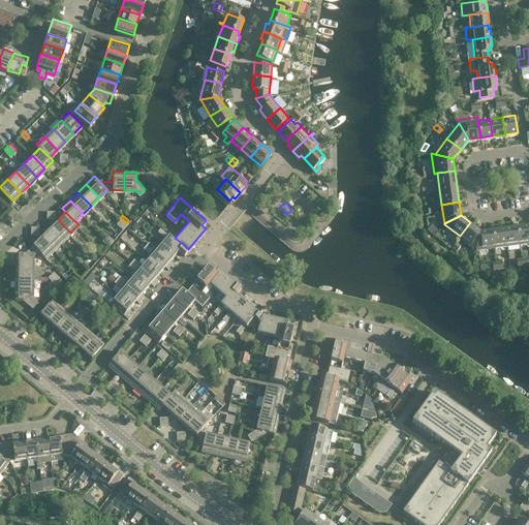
[(117,221),(123,226),(126,223),(120,218),(117,221)]
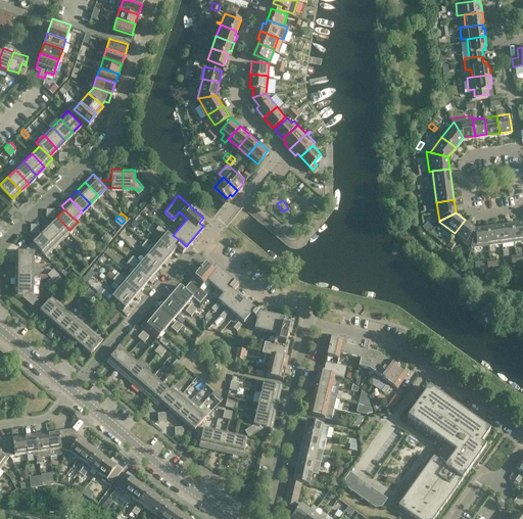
[(57,217),(49,225),(61,238),(69,230),(57,217)]
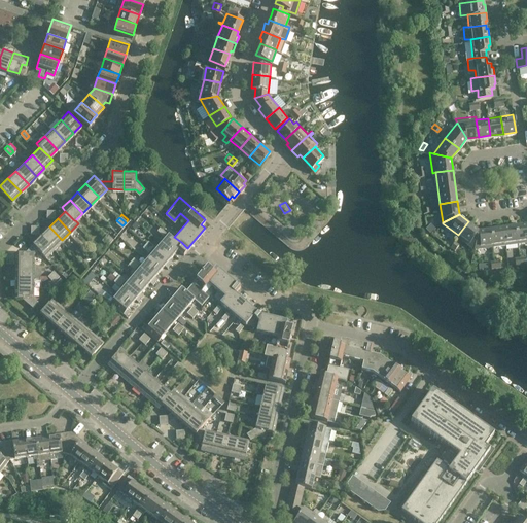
[(478,229),(468,221),(458,235),(473,246),(478,229)]
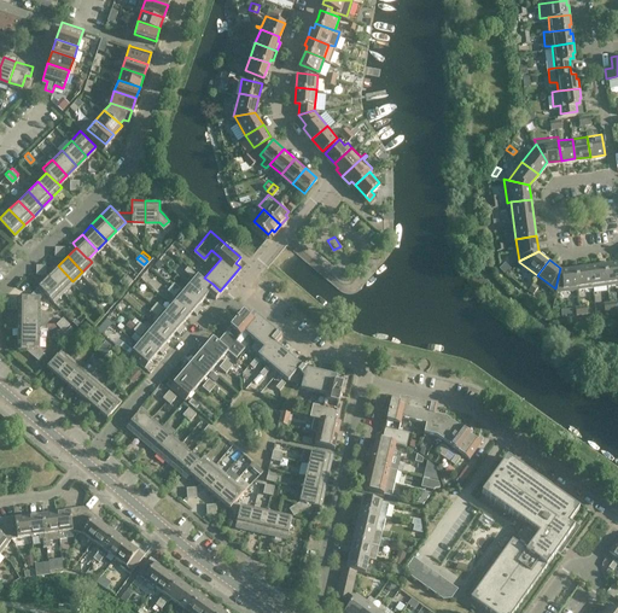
[(617,260),(604,262),(606,282),(617,280),(617,260)]
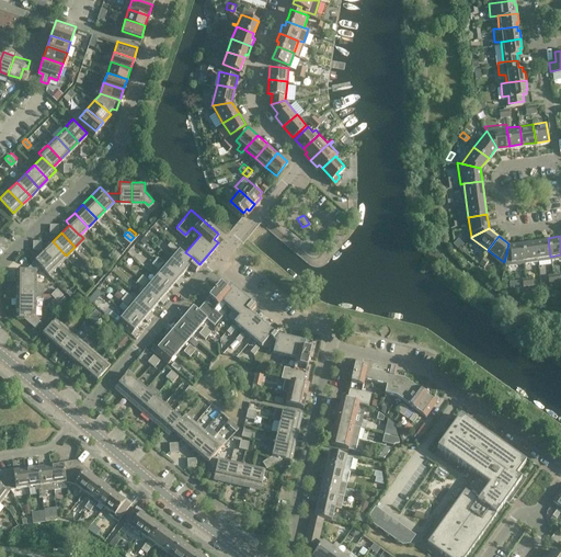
[(548,238),(535,240),(537,258),(550,257),(548,238)]
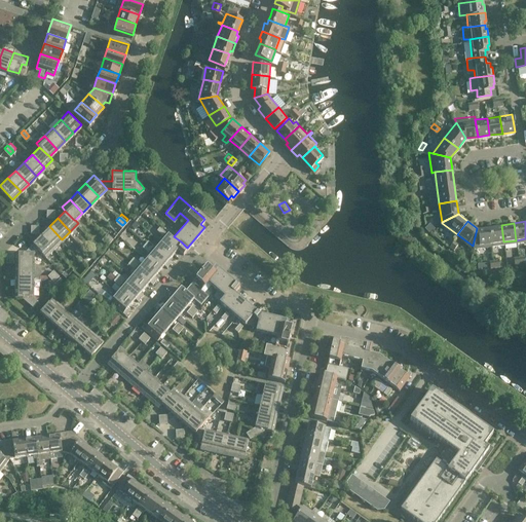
[(501,225),(489,226),(492,244),(503,241),(501,225)]
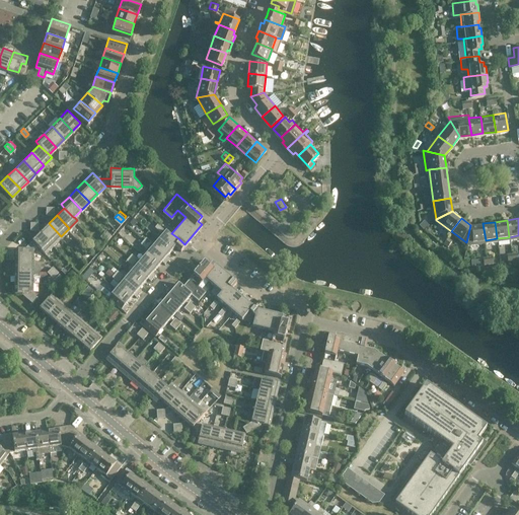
[(49,223),(41,230),(53,243),(61,236),(49,223)]
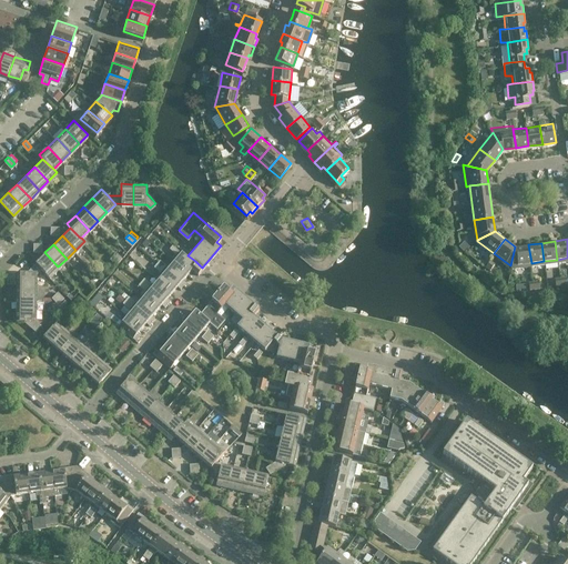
[(531,263),(528,244),(516,247),(515,247),(510,265),(510,267),(531,263)]
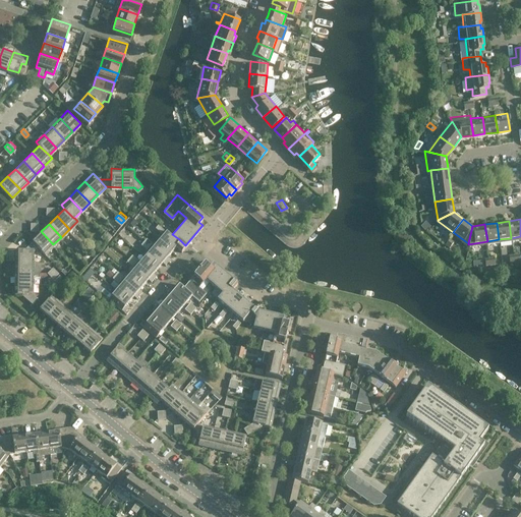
[(112,234),(106,229),(103,232),(109,237),(112,234)]
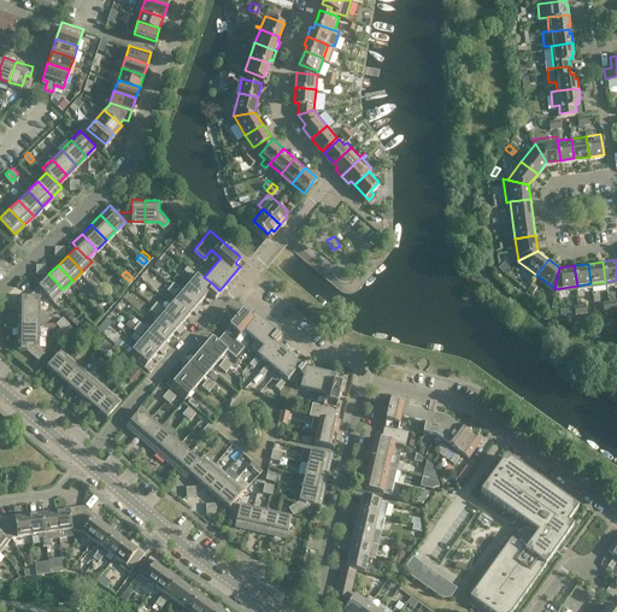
[(219,290),(212,283),(204,277),(197,271),(188,282),(204,295),(209,289),(216,295),(219,290)]
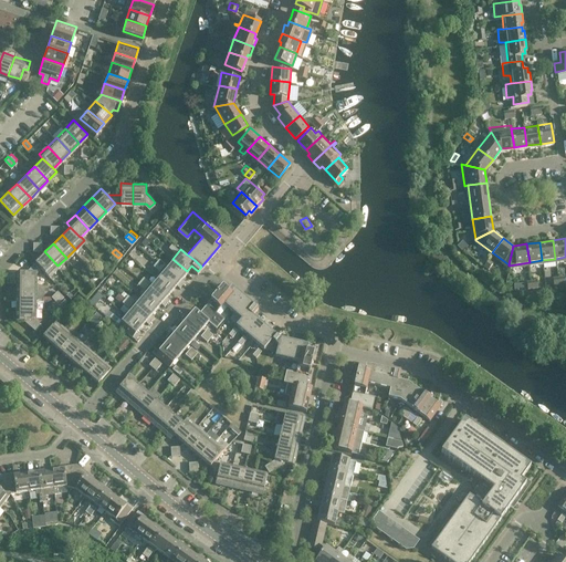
[(58,266),(44,251),(35,260),(41,266),(50,274),(58,266)]
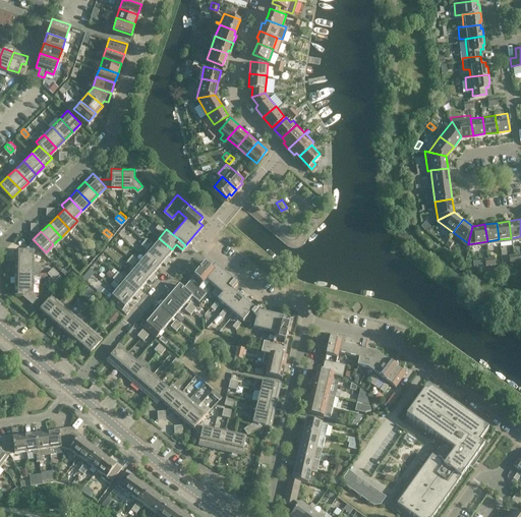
[(101,235),(107,240),(109,237),(103,232),(101,235)]
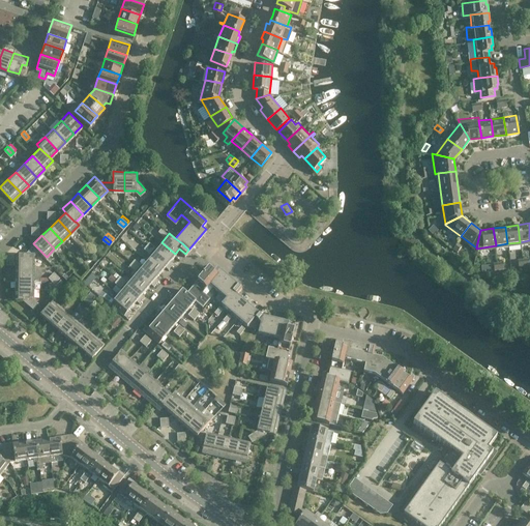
[(162,242),(154,251),(171,264),(173,261),(171,259),(175,254),(162,242)]
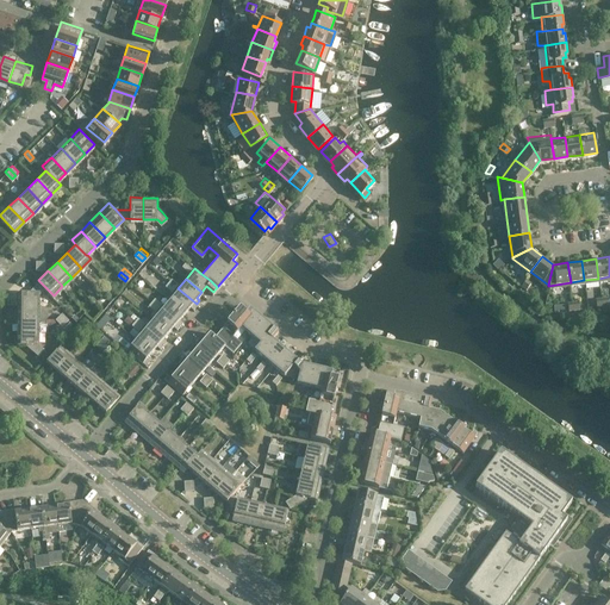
[(38,280),(27,291),(18,289),(18,303),(39,304),(39,291),(44,286),(38,280)]
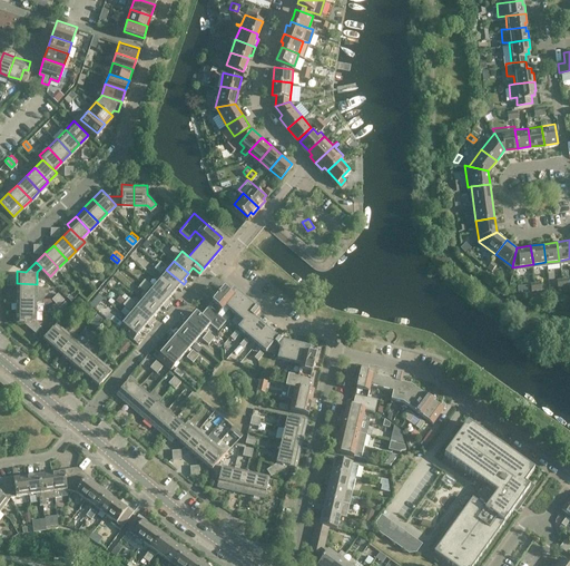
[(158,279),(173,291),(178,285),(180,288),(184,284),(166,270),(158,279)]
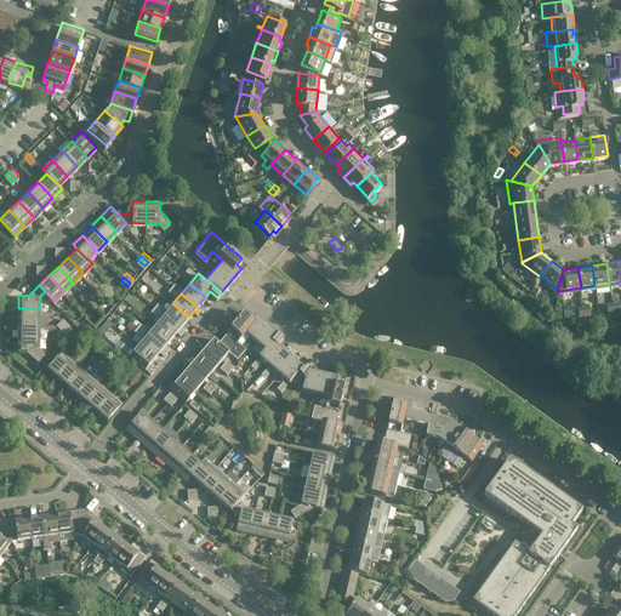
[(188,317),(172,303),(164,313),(183,329),(186,326),(182,323),(188,317)]
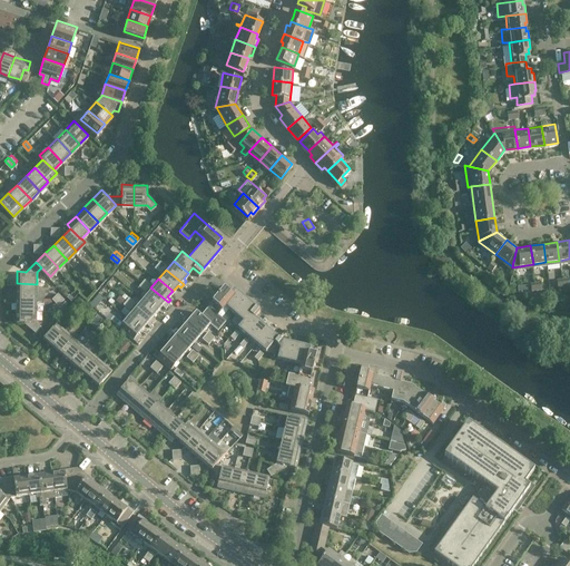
[(17,295),(37,296),(37,284),(17,283),(17,295)]
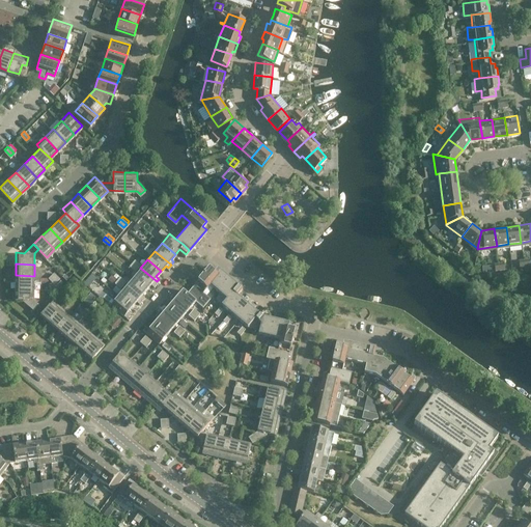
[(214,269),(210,266),(208,265),(187,290),(196,299),(202,305),(211,296),(210,295),(213,292),(212,287),(208,284),(210,282),(226,296),(232,289),(238,283),(217,265),(214,269)]
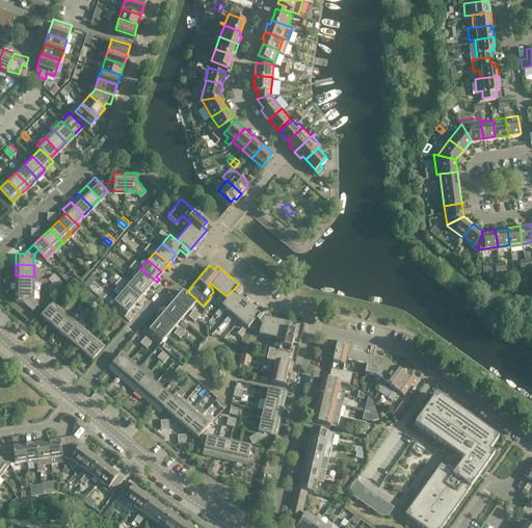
[(133,276),(147,288),(151,283),(154,285),(157,282),(140,268),(133,276)]
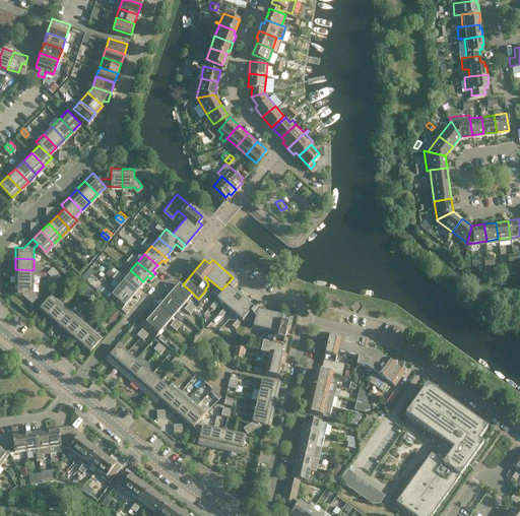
[(52,265),(50,267),(55,273),(58,270),(52,265)]
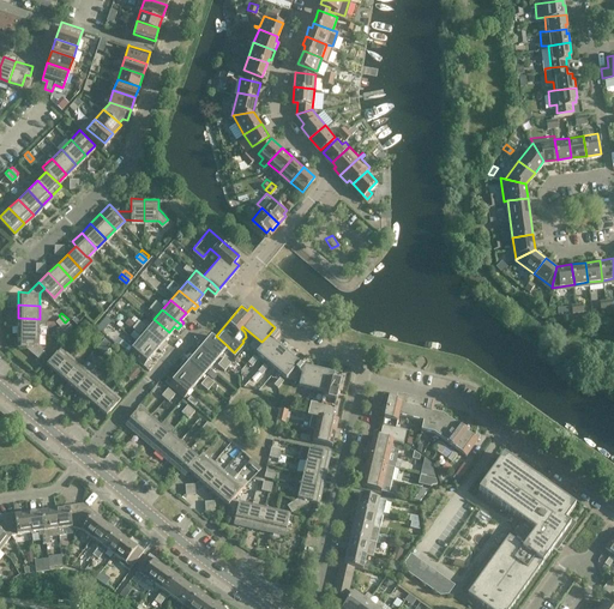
[(61,325),(65,323),(59,315),(55,319),(61,325)]
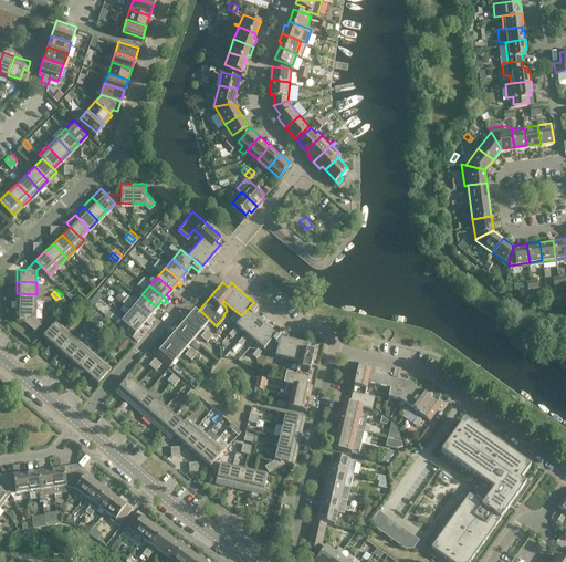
[(119,291),(115,295),(122,300),(123,299),(125,295),(119,291)]
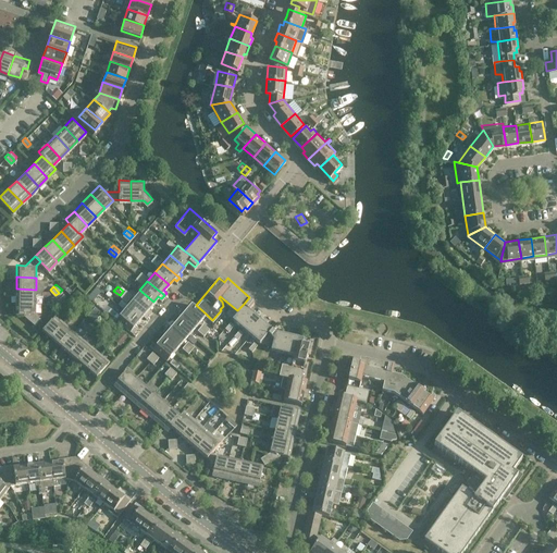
[(16,302),(36,302),(36,290),(16,289),(16,302)]
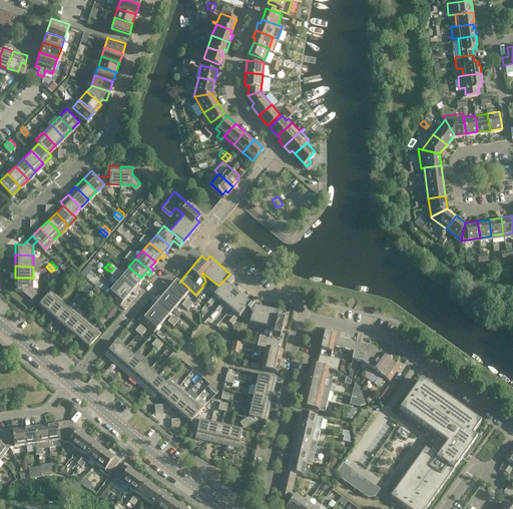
[(121,275),(137,289),(139,286),(136,283),(141,278),(128,267),(121,275)]
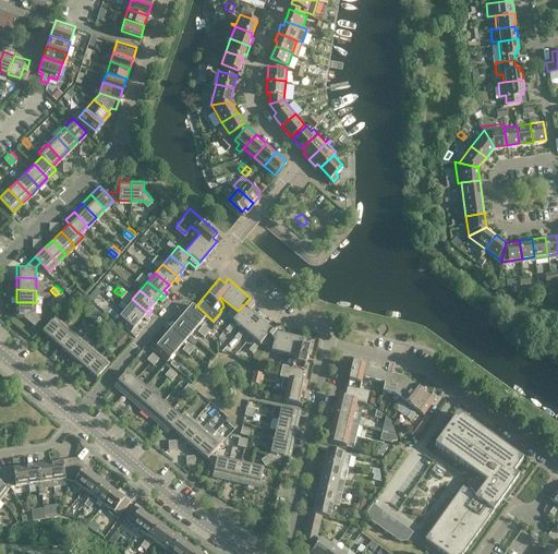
[(244,304),(238,311),(232,317),(242,326),(254,312),(249,308),(254,301),(250,298),(244,304)]
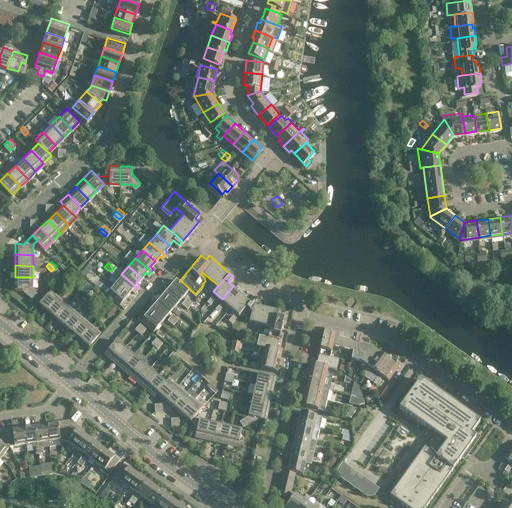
[(134,291),(137,288),(121,274),(114,283),(127,294),(131,288),(134,291)]
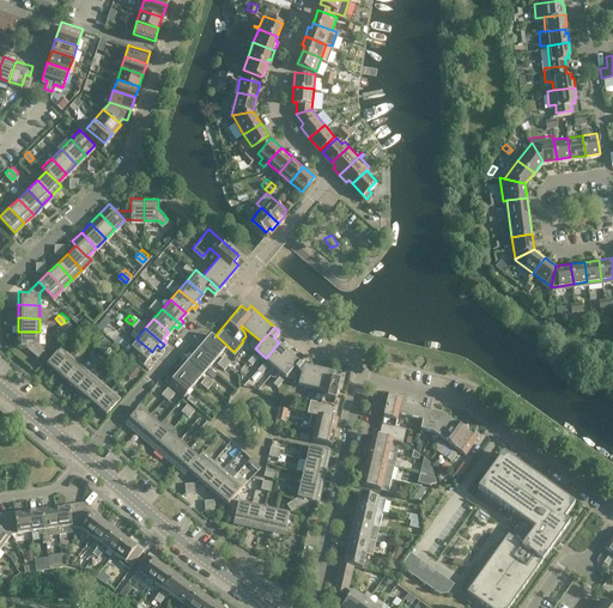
[(18,332),(18,345),(26,345),(38,354),(43,348),(40,345),(40,332),(18,332)]
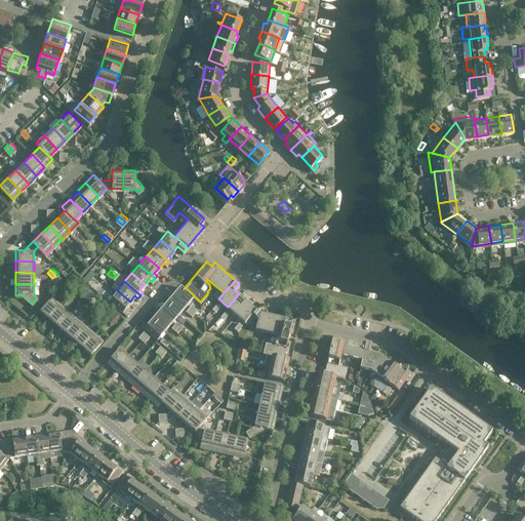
[(194,295),(185,287),(180,284),(175,289),(173,287),(170,290),(187,304),(194,295)]
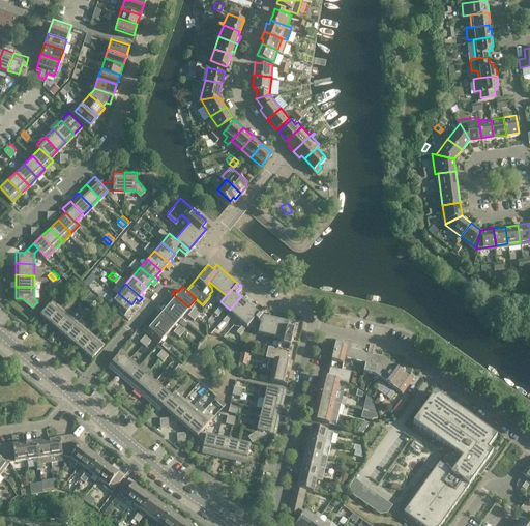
[(118,293),(111,301),(120,310),(126,316),(129,312),(126,310),(131,304),(118,293)]
